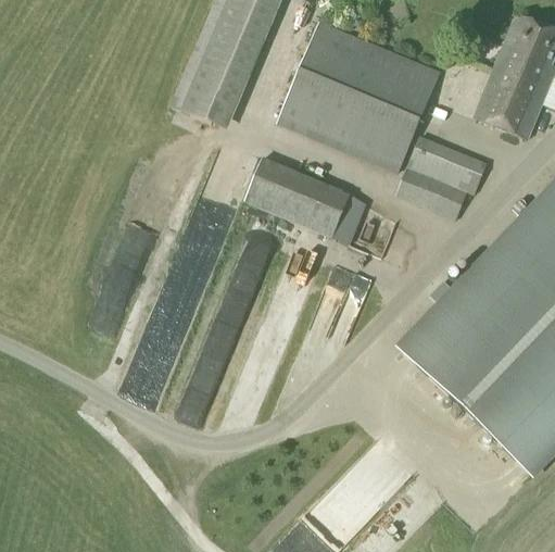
[(211,124),(262,0),(214,0),(171,107),(211,124)]
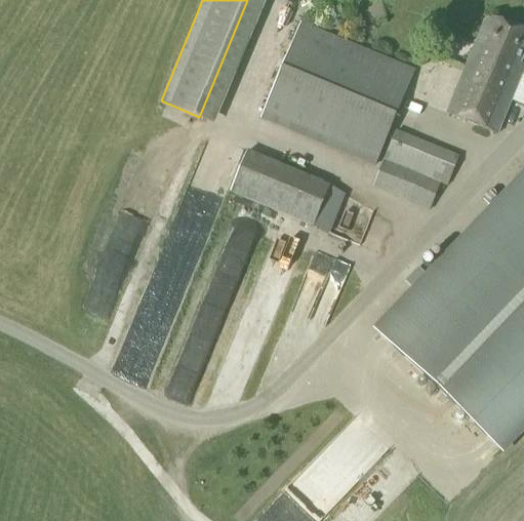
[(490,18),(485,16),(446,111),(497,132),(523,67),(523,64),(521,63),(523,55),(523,31),(491,16),(490,18)]
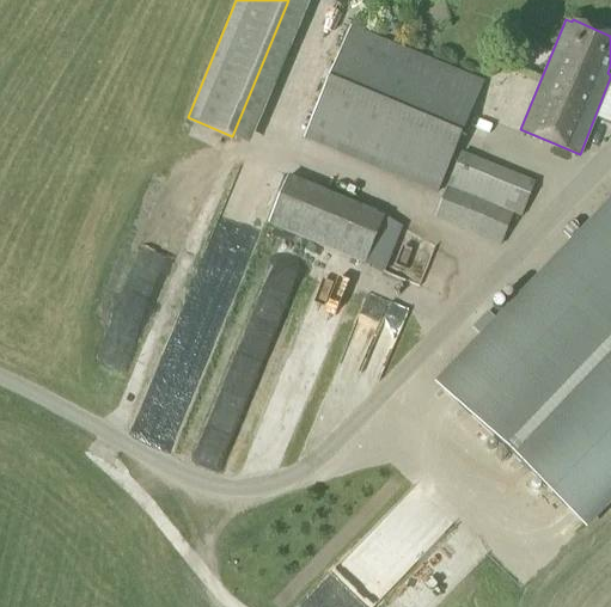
[(438,191),(484,79),(350,23),(304,135),(438,191)]
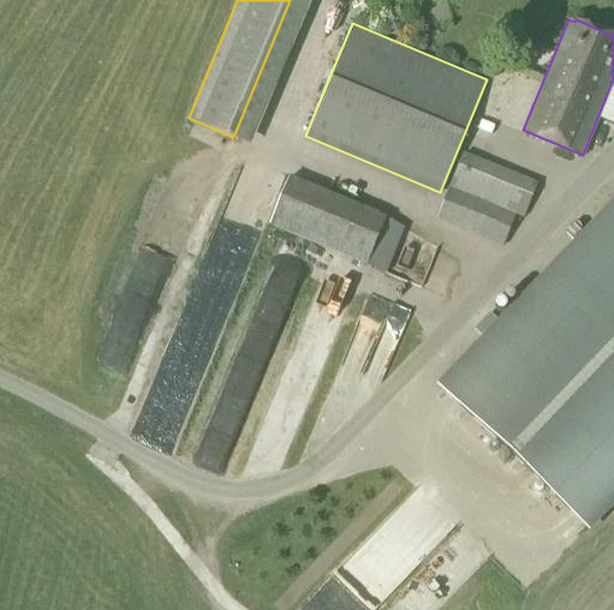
[(506,112),(524,118),(542,72),(508,60),(495,94),(511,100),(506,112)]
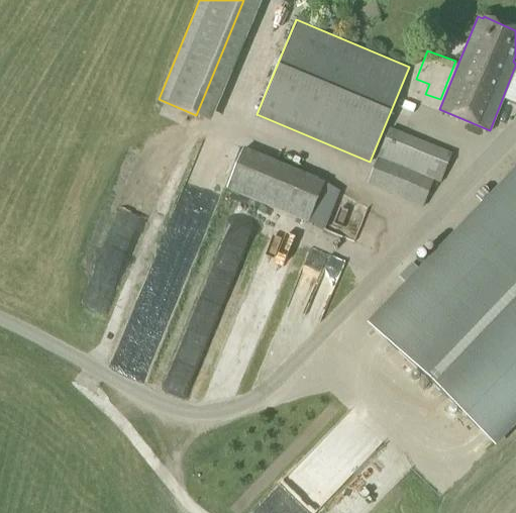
[(397,118),(414,120),(418,92),(401,89),(397,118)]
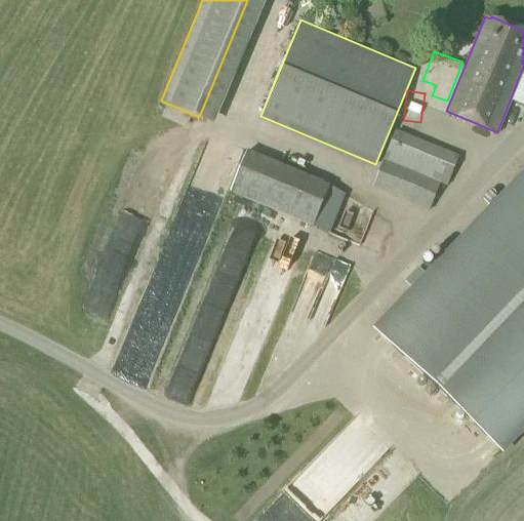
[(444,183),(456,154),(397,128),(372,184),(429,207),(440,181),(444,183)]
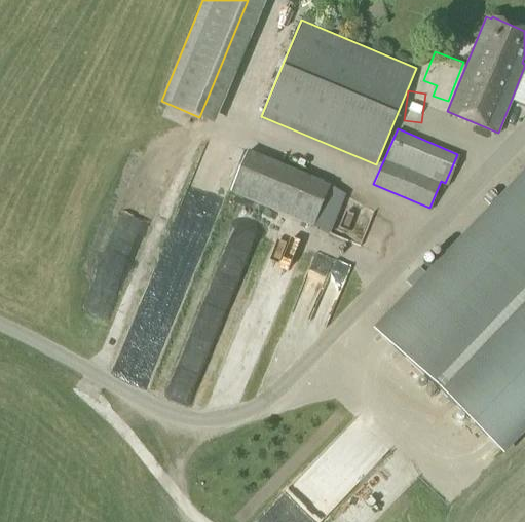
[(314,225),(331,184),(248,149),(231,191),(314,225)]
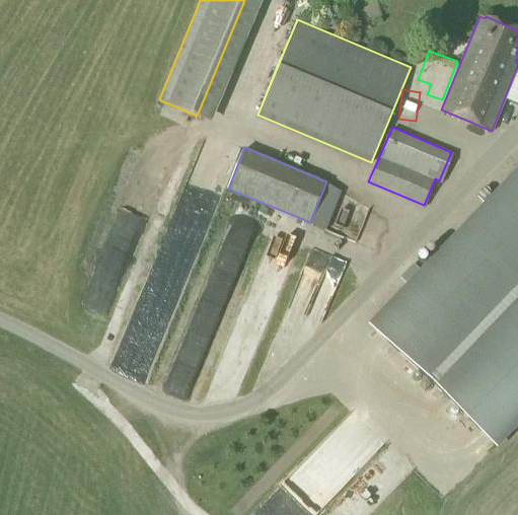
[(496,443),(517,419),(517,173),(372,325),(496,443)]
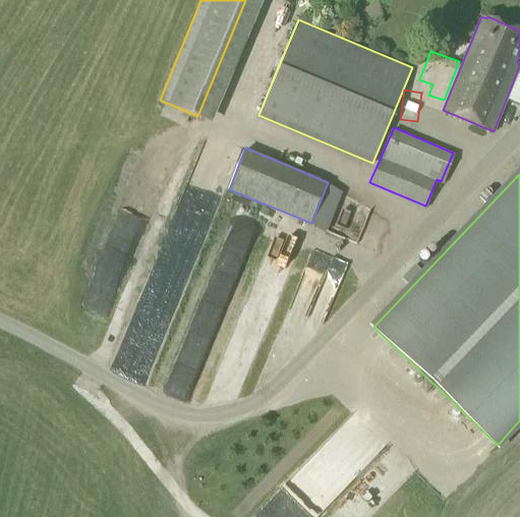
[(166,320),(193,248),(170,239),(140,313),(149,317),(147,324),(152,326),(148,335),(161,340),(168,321),(166,320)]
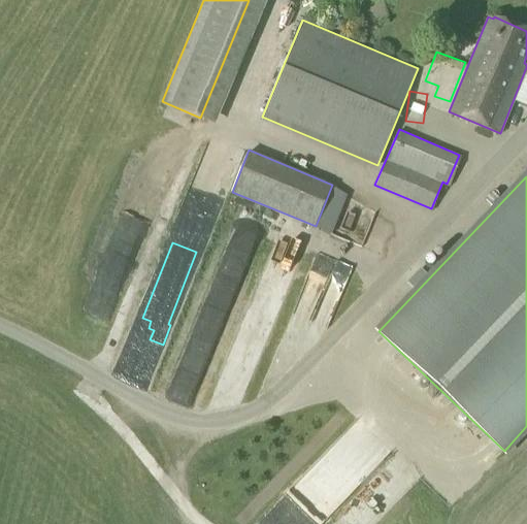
[(330,279),(331,265),(316,263),(314,276),(330,279)]
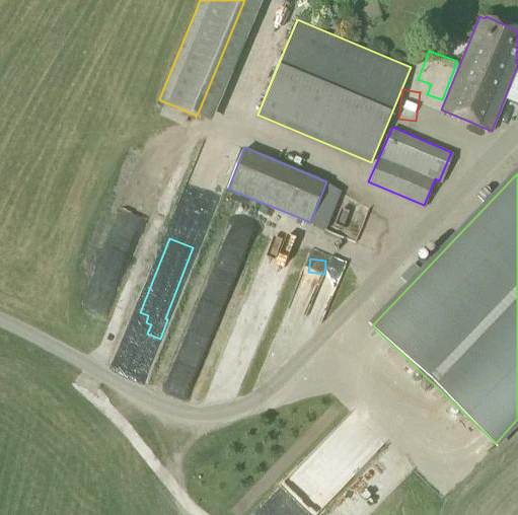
[(327,265),(325,275),(322,274),(318,297),(334,300),(340,267),(327,265)]
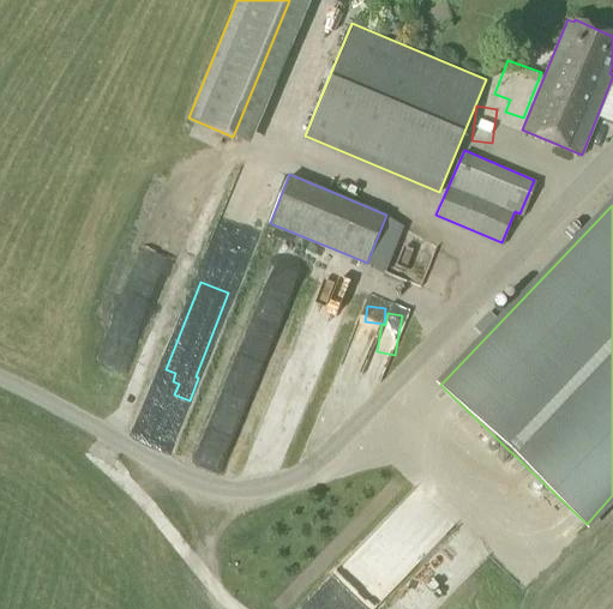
[(232,389),(259,399),(268,378),(239,367),(232,389)]
